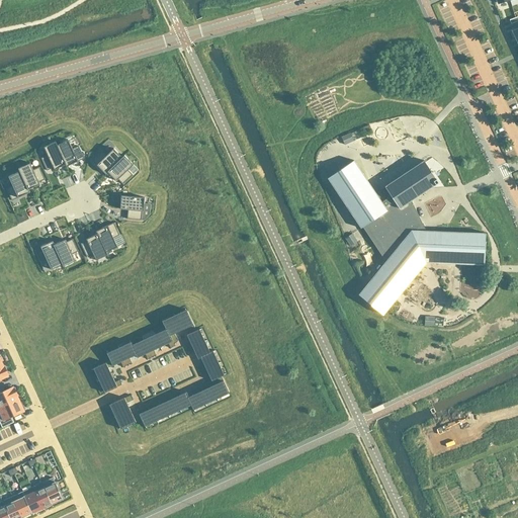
[(350,134),(341,138),(344,145),(353,141),(350,134)]
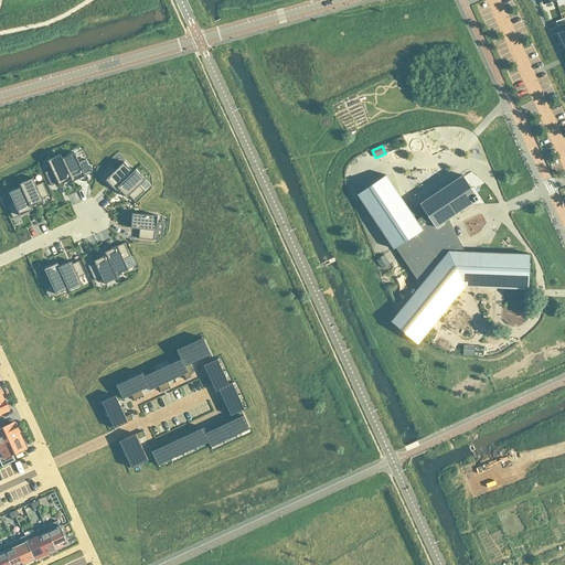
[(74,153),(62,158),(62,159),(71,180),(72,182),(92,173),(85,159),(78,162),(74,153)]
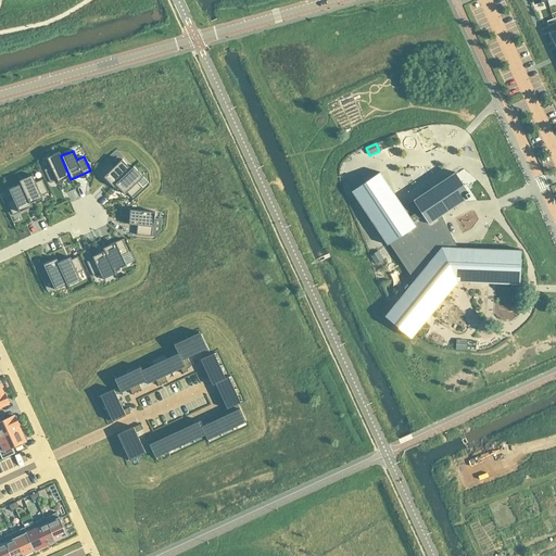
[(61,156),(61,155),(59,152),(46,158),(50,167),(43,169),(50,184),(57,180),(58,182),(70,177),(61,156)]
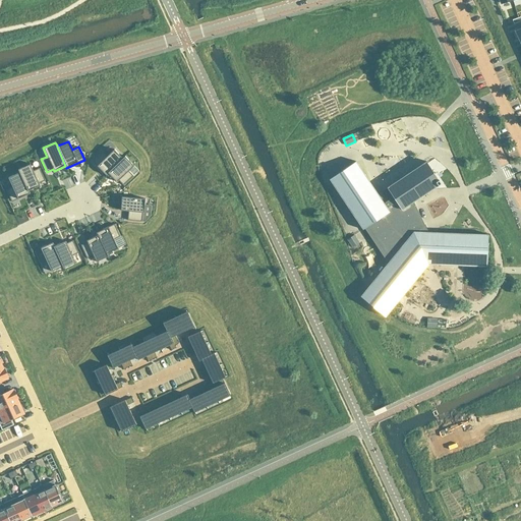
[(122,159),(114,150),(107,157),(102,152),(92,161),(106,175),(108,173),(122,159)]
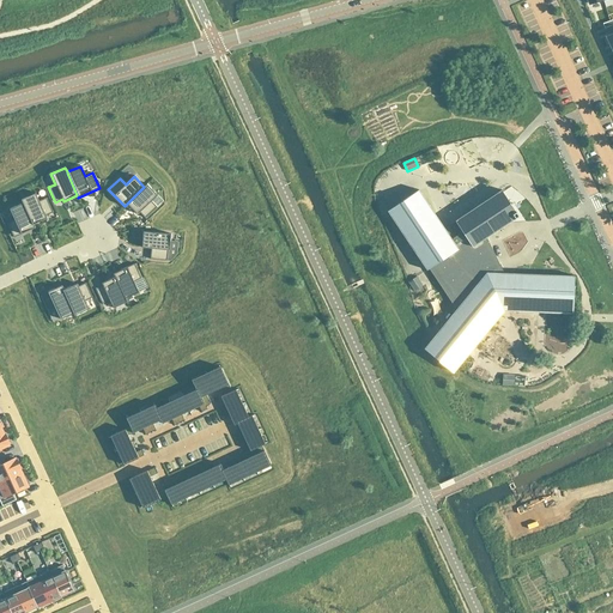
[(146,184),(144,187),(127,204),(137,214),(139,212),(145,218),(157,207),(151,201),(157,195),(146,184)]
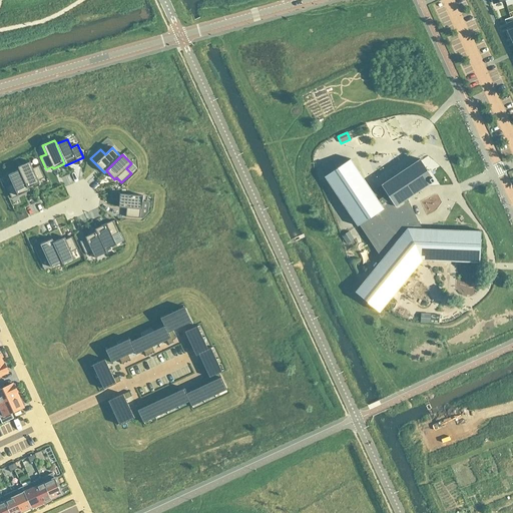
[(383,307),(412,272),(421,261),(433,261),(479,263),(480,231),(418,228),(405,200),(434,181),(419,159),(381,184),(382,186),(373,192),(351,159),(324,176),(357,226),(362,223),(384,257),(382,259),(360,285),(355,292),(379,312),(383,307)]
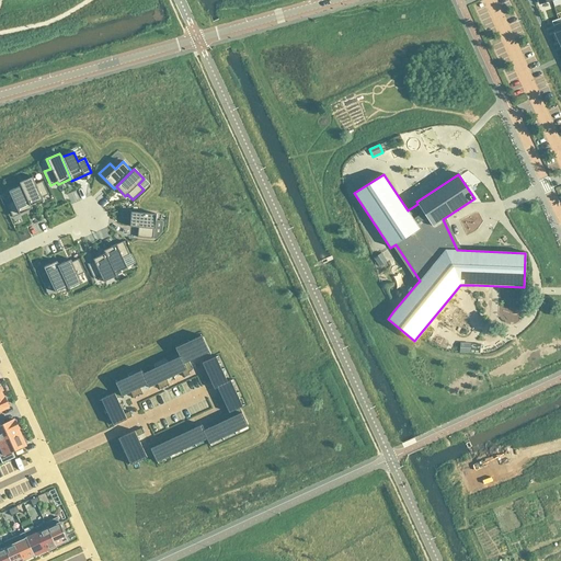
[(48,194),(43,181),(35,184),(32,176),(20,183),(21,185),(31,206),(31,205),(43,199),(42,197),(48,194)]
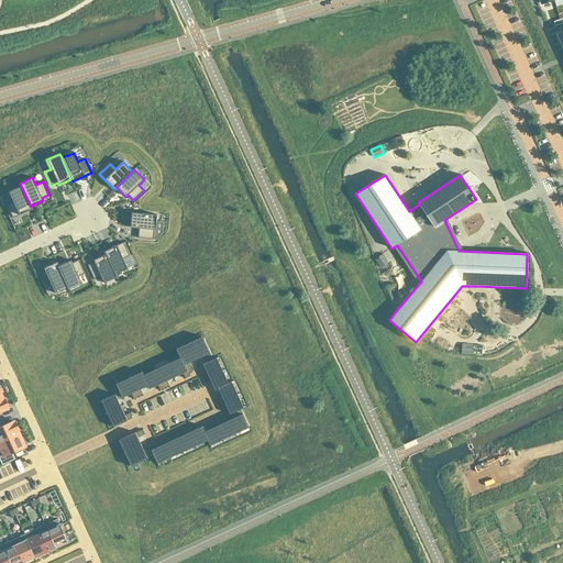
[(21,186),(9,192),(13,201),(7,205),(12,218),(32,209),(31,206),(31,207),(21,186)]
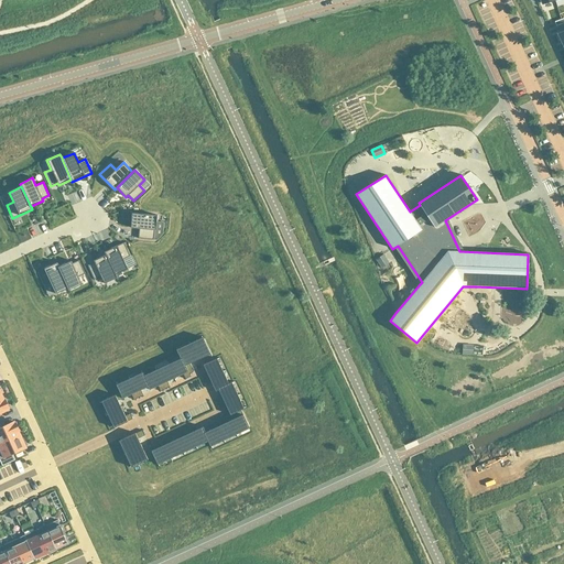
[(153,240),(154,230),(155,230),(156,215),(131,213),(130,228),(139,228),(138,238),(153,240)]
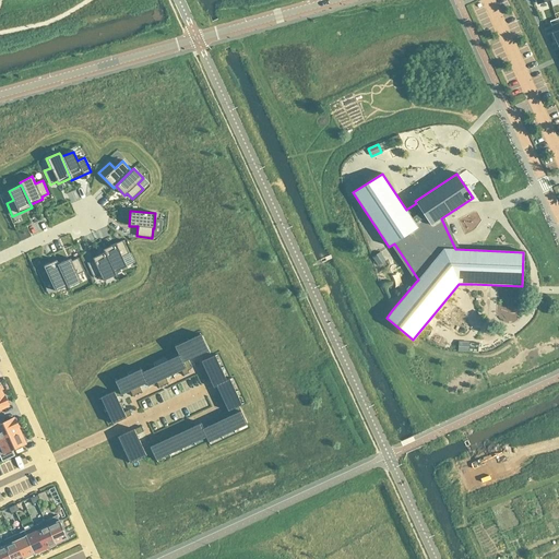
[(122,257),(129,253),(122,240),(103,249),(104,252),(105,252),(114,272),(127,266),(122,257)]
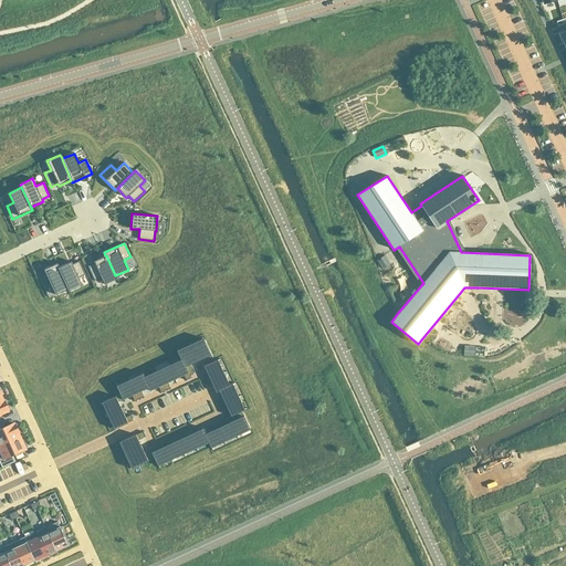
[(106,255),(105,255),(93,261),(95,263),(87,266),(94,280),(101,278),(104,284),(117,279),(115,275),(106,255)]
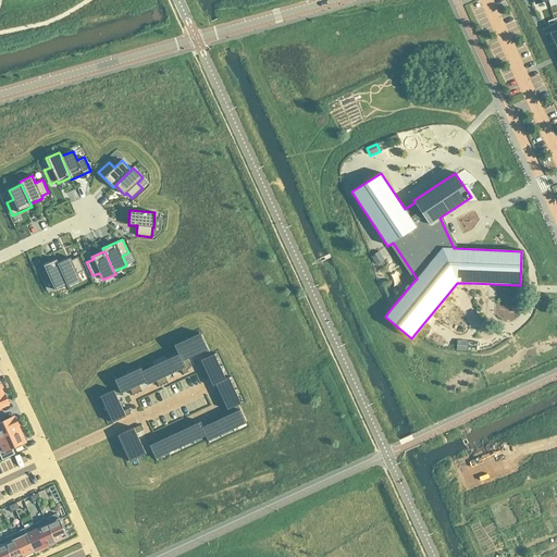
[(379,251),(371,257),(376,264),(384,260),(379,251)]
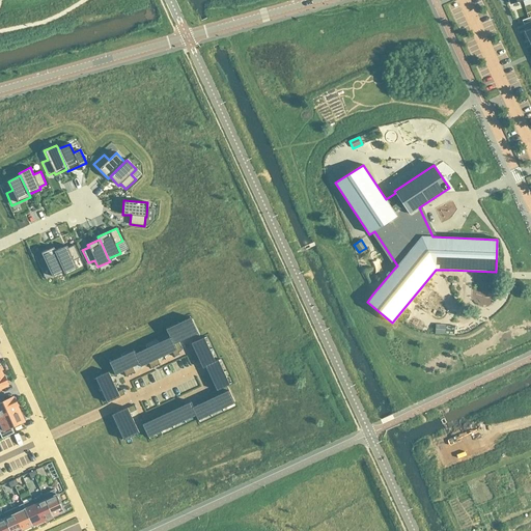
[(66,246),(55,251),(64,271),(63,271),(64,273),(77,268),(74,260),(80,257),(74,245),(67,248),(66,246)]
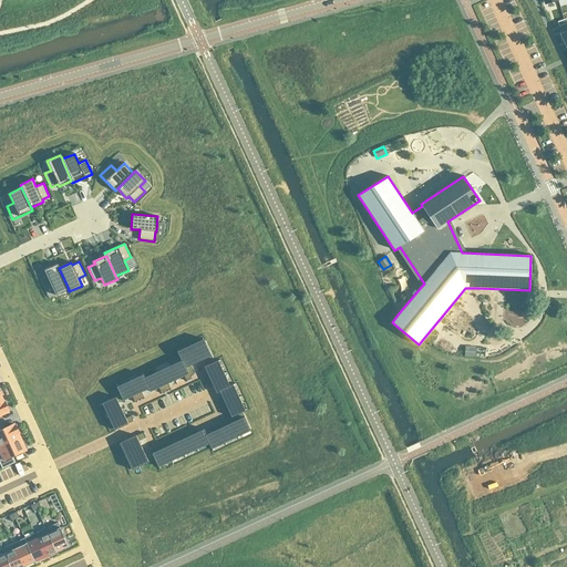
[(59,268),(57,264),(37,272),(43,287),(50,284),(55,295),(68,289),(69,289),(59,268)]
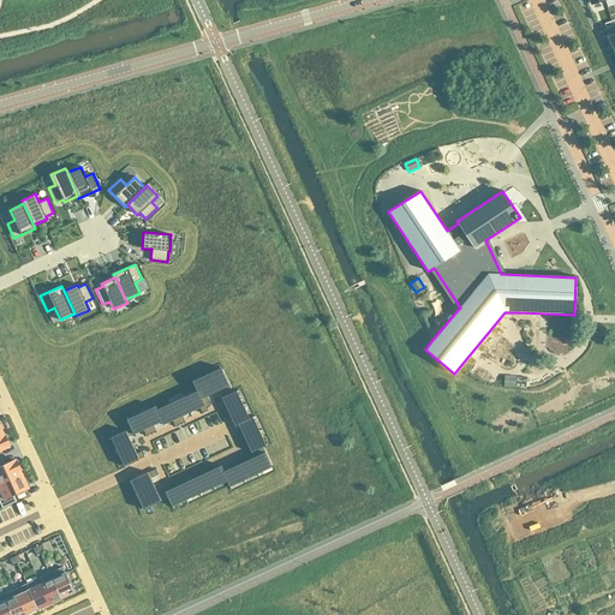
[(412,340),(402,344),(406,353),(416,348),(412,340)]
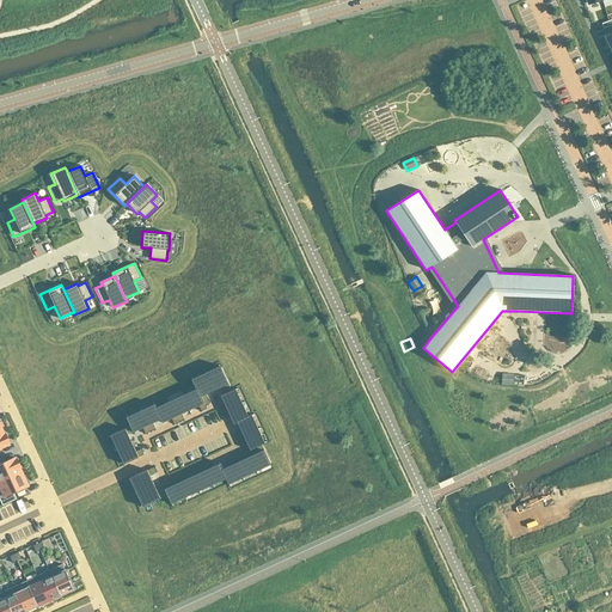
[(231,391),(220,368),(206,374),(214,391),(222,386),(225,393),(231,391)]
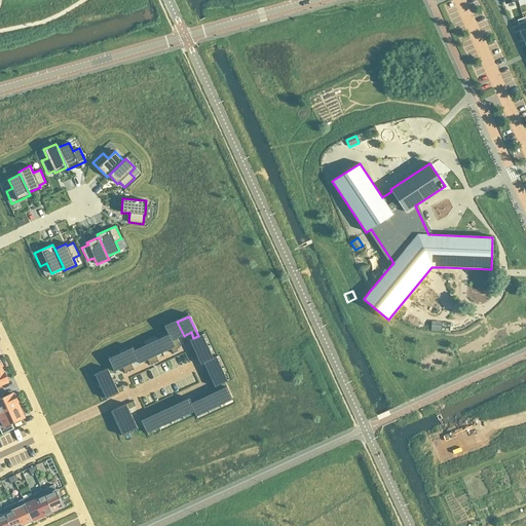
[(184,336),(177,322),(165,328),(164,328),(166,331),(167,334),(168,334),(172,341),(173,341),(176,348),(180,346),(177,339),(184,336)]
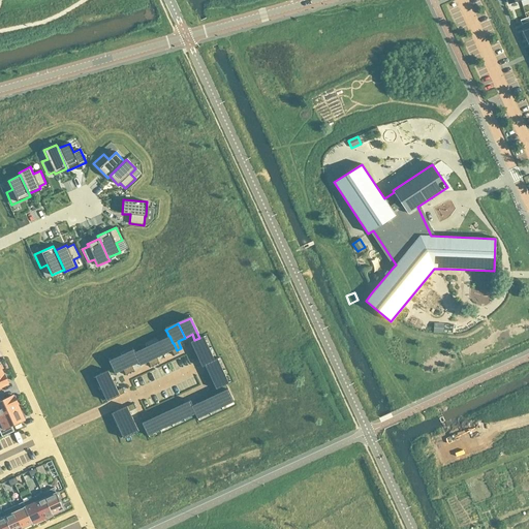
[(434,323),(433,332),(443,333),(443,324),(434,323)]
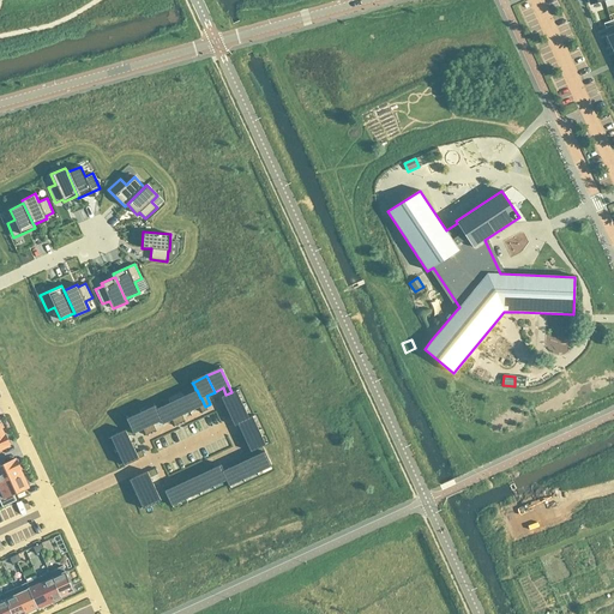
[(202,398),(200,398),(197,390),(196,390),(184,396),(191,411),(199,408),(202,413),(208,410),(205,407),(202,398)]
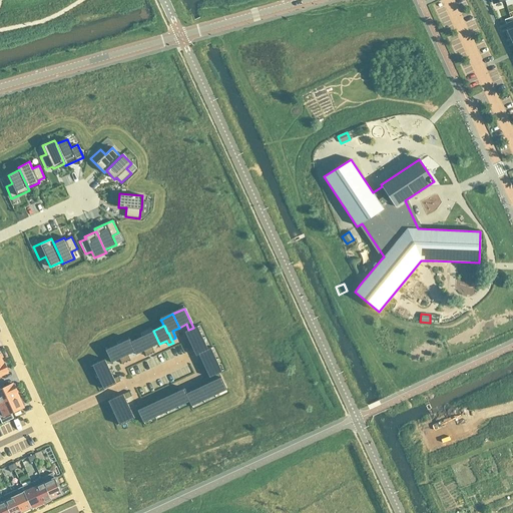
[(197,326),(193,328),(188,330),(184,332),(188,340),(183,342),(185,346),(202,338),(197,326)]
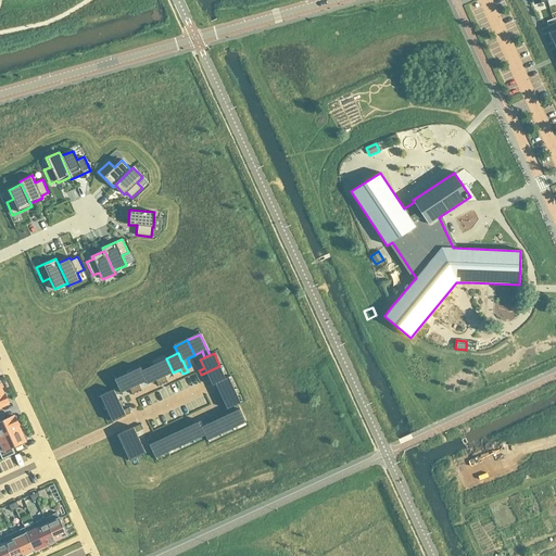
[(173,373),(166,358),(153,365),(162,383),(167,381),(164,376),(173,373)]
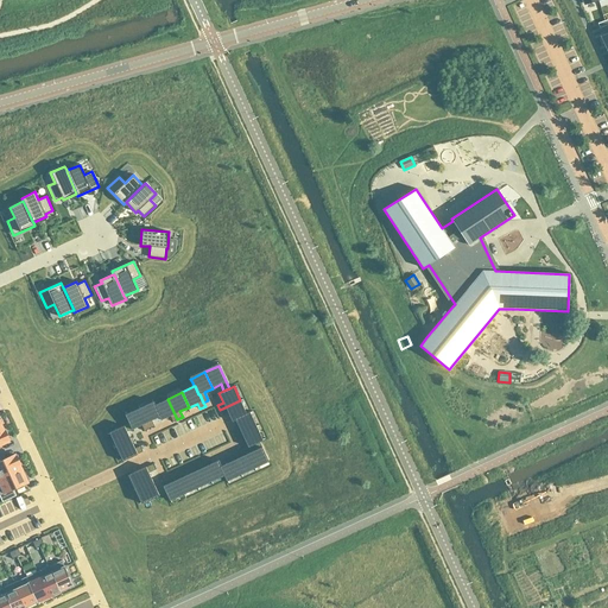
[(177,419),(168,399),(154,405),(159,417),(160,420),(170,416),(172,422),(177,419)]
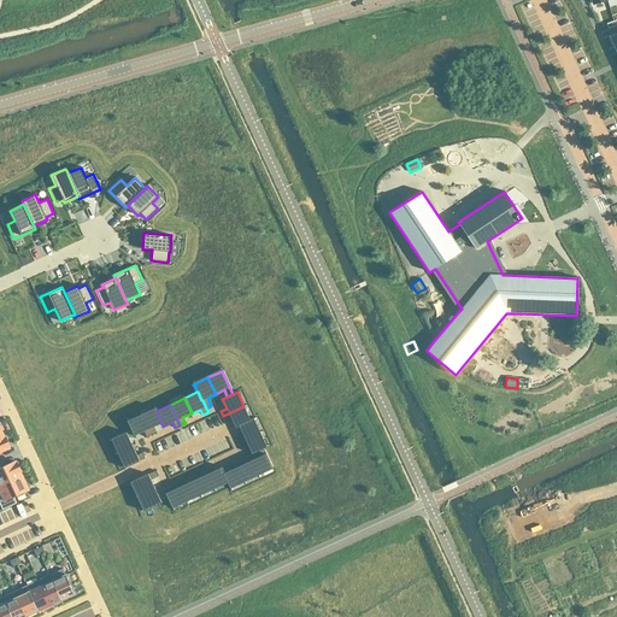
[(250,419),(244,406),(223,416),(225,422),(231,418),(235,428),(239,427),(239,425),(251,421),(250,419)]
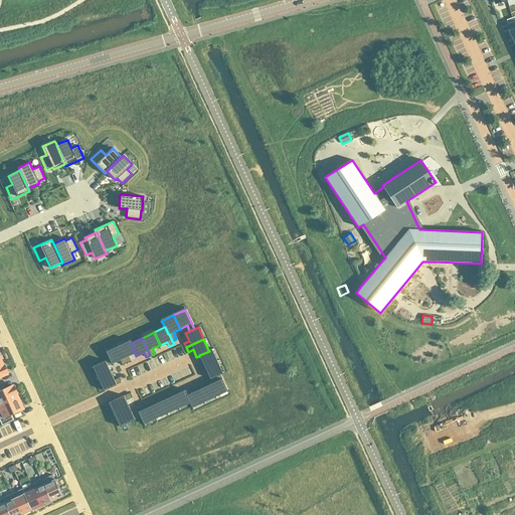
[(135,353),(131,343),(130,340),(118,346),(126,363),(131,361),(128,356),(135,353)]
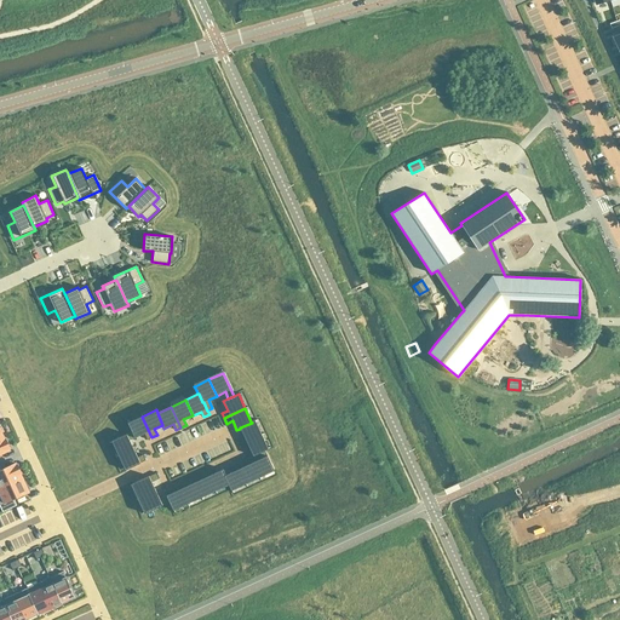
[(151,437),(142,417),(127,423),(132,432),(135,437),(135,438),(144,434),(147,440),(151,437)]
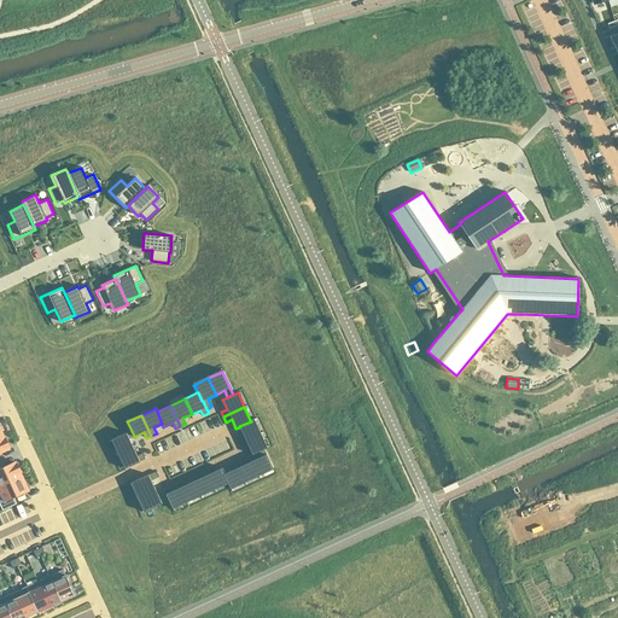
[(261,433),(254,419),(250,420),(251,421),(239,426),(239,427),(243,435),(237,438),(239,443),(261,433)]
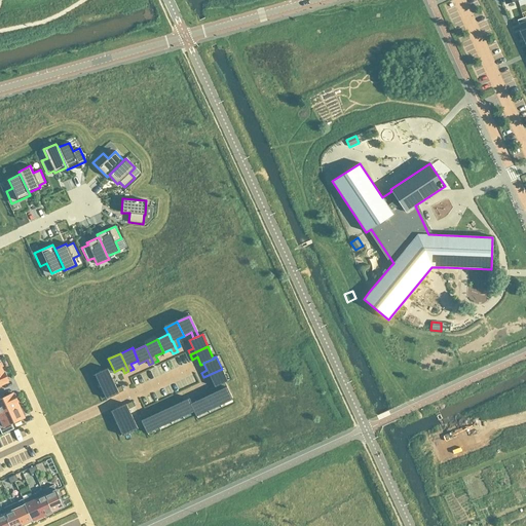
[(113,380),(110,373),(114,371),(112,367),(95,374),(100,386),(113,380)]
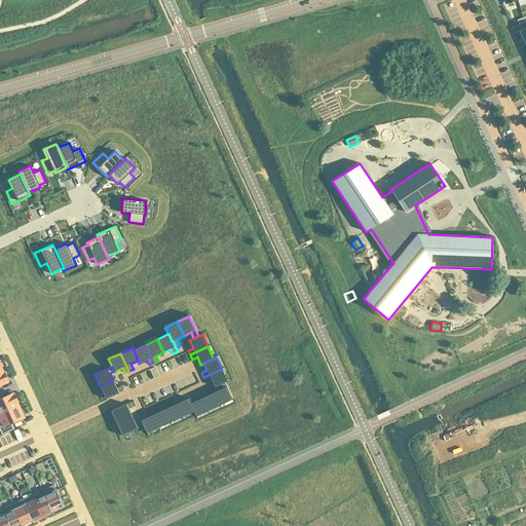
[(227,381),(222,369),(203,377),(205,381),(211,379),(215,387),(219,384),(224,382),(227,381)]
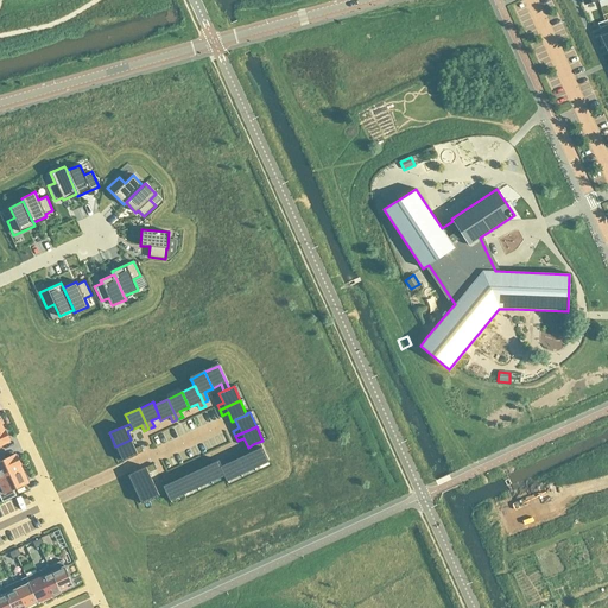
[(140,445),(134,448),(131,439),(115,447),(122,461),(143,451),(140,445)]
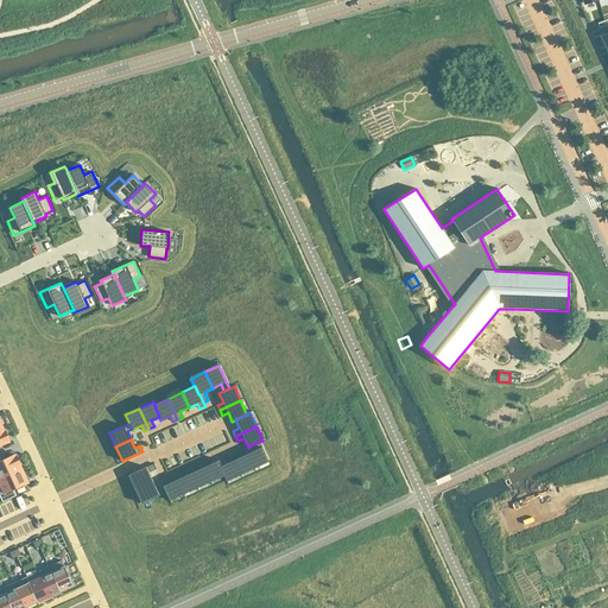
[(254,468),(268,462),(259,442),(253,444),(255,450),(247,454),(254,468)]
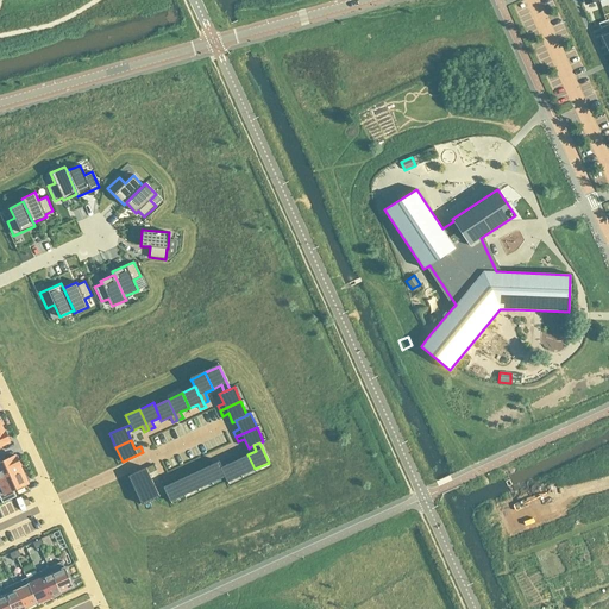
[(255,469),(248,454),(239,458),(237,452),(232,454),(242,476),(255,469)]
